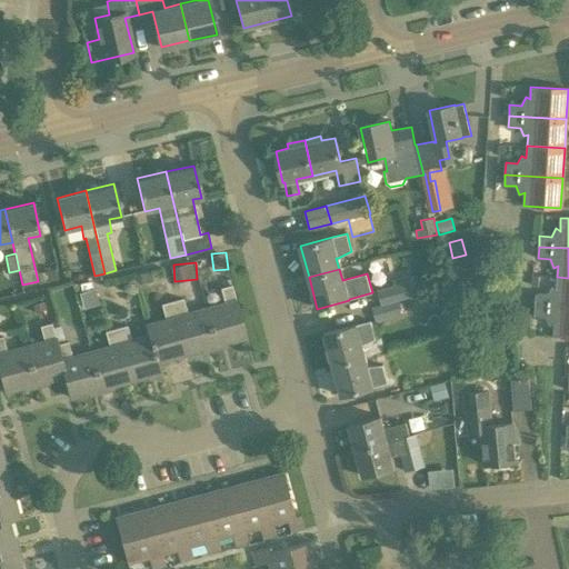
[(381,305),(398,300),(415,296),(409,276),(392,280),(393,285),(377,289),(381,305)]
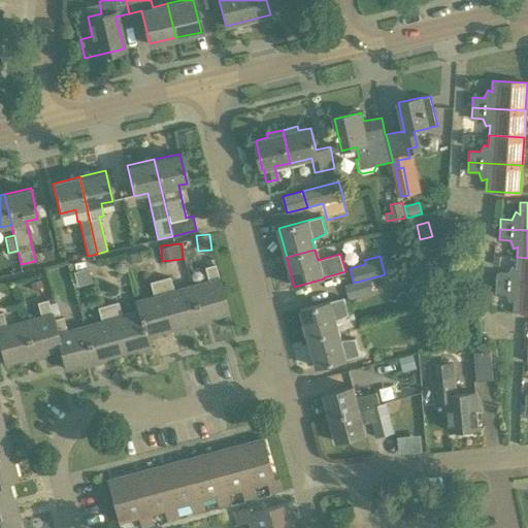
[(497,272),(496,284),(527,285),(527,258),(517,257),(517,268),(513,266),(508,273),(497,272)]
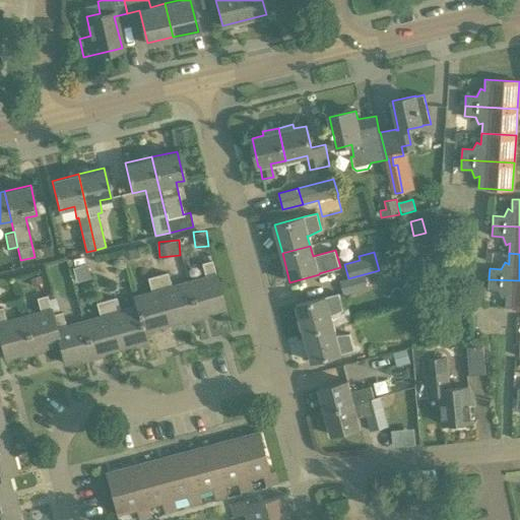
[(189,282),(198,318),(225,310),(212,261),(201,264),(205,277),(189,282)]
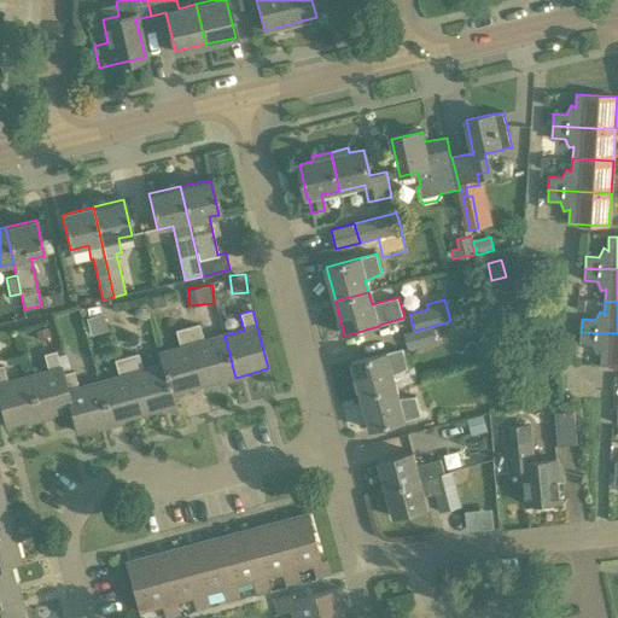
[(432,326),(414,331),(404,333),(409,349),(443,339),(444,344),(477,334),(473,322),(435,333),(432,326)]
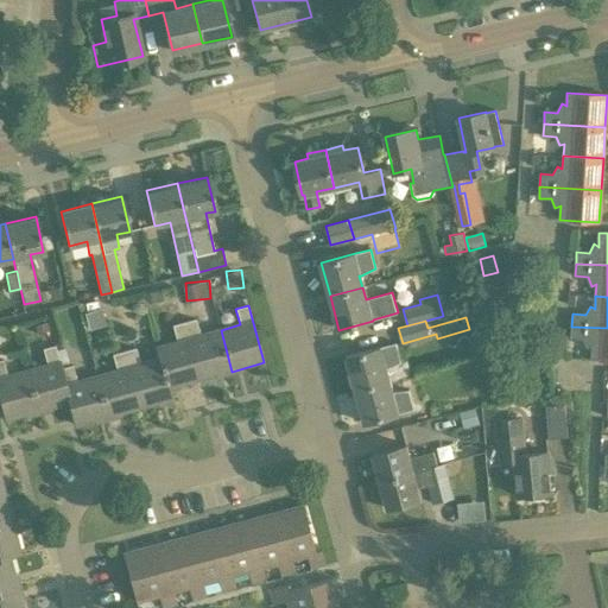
[(232,372),(221,330),(201,335),(196,320),(184,323),(200,380),(232,372)]
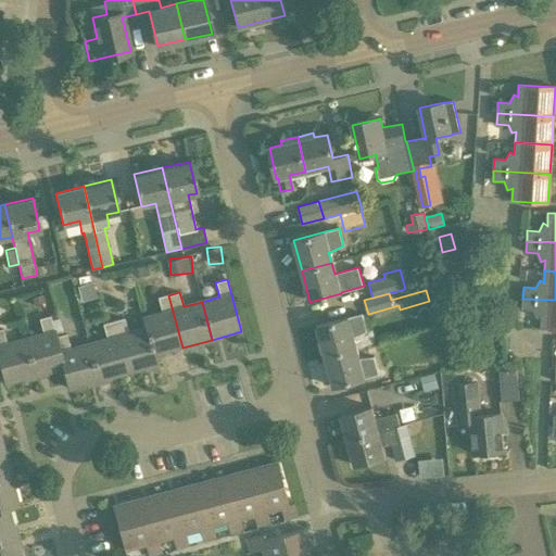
[(182,348),(168,295),(159,299),(162,313),(143,318),(146,328),(154,355),(182,348)]
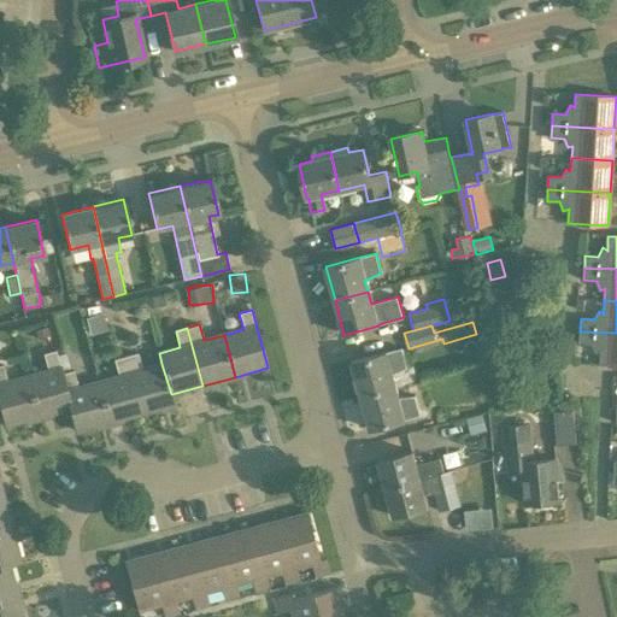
[(616,333),(580,331),(580,344),(592,344),(595,353),(601,352),(600,365),(616,365),(616,333)]
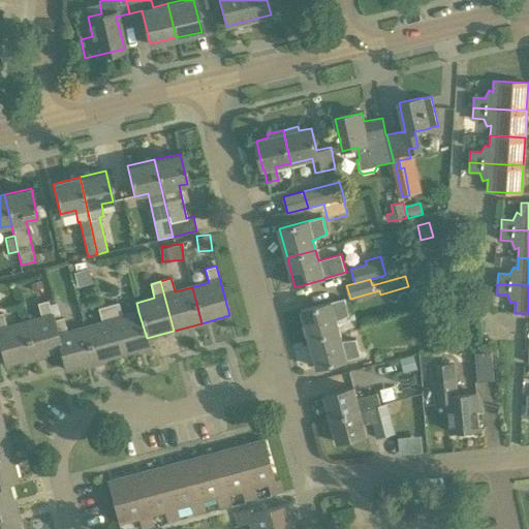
[(345,298),(331,302),(301,310),(309,340),(339,332),(336,320),(350,315),(345,298)]
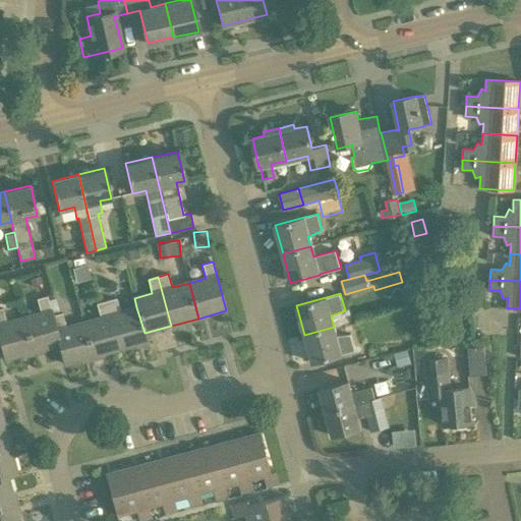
[(59,345),(53,315),(48,296),(37,299),(41,312),(23,317),(33,353),(59,345)]
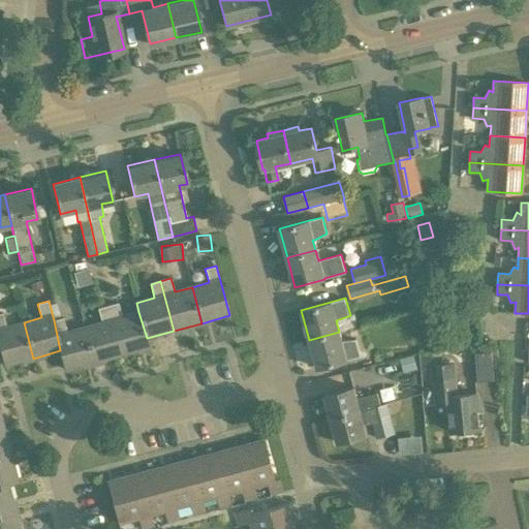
[(147,338),(138,312),(122,317),(118,304),(109,306),(121,355),(150,348),(147,338)]
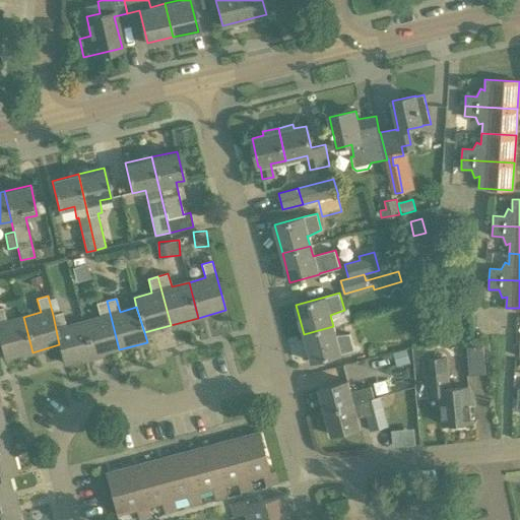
[(101,316),(82,321),(92,356),(119,349),(107,301),(96,304),(101,316)]
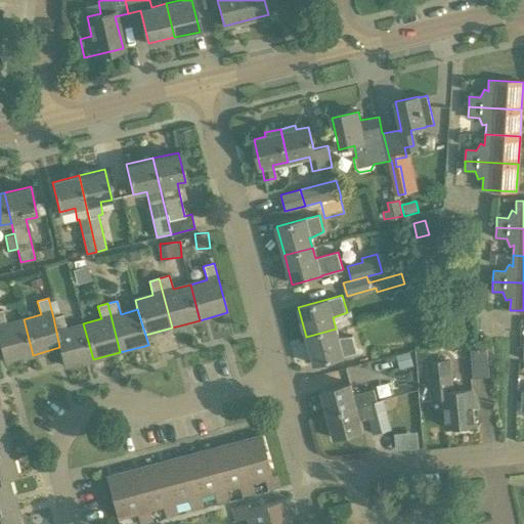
[(33,355),(24,319),(6,324),(3,310),(0,311),(0,341),(5,362),(33,355)]
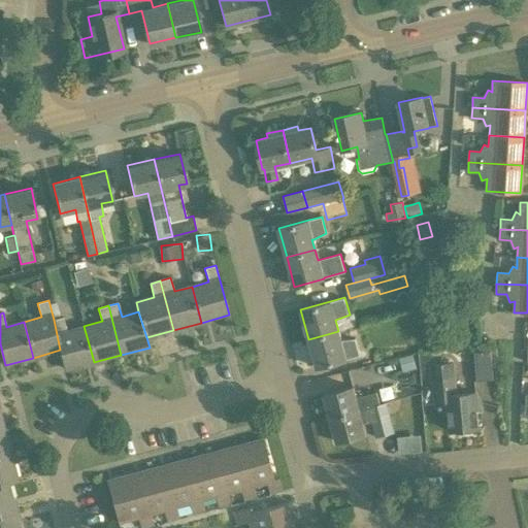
[(63,318),(54,320),(60,350),(65,369),(94,362),(84,326),(67,331),(63,318)]
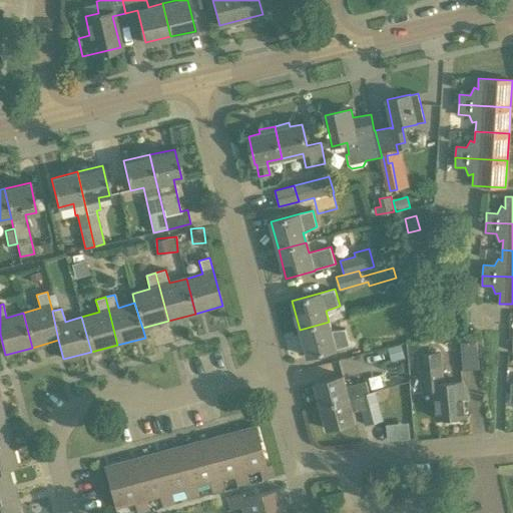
[(329,322),(300,330),(308,358),(336,350),(350,346),(346,328),(331,331),(329,322)]
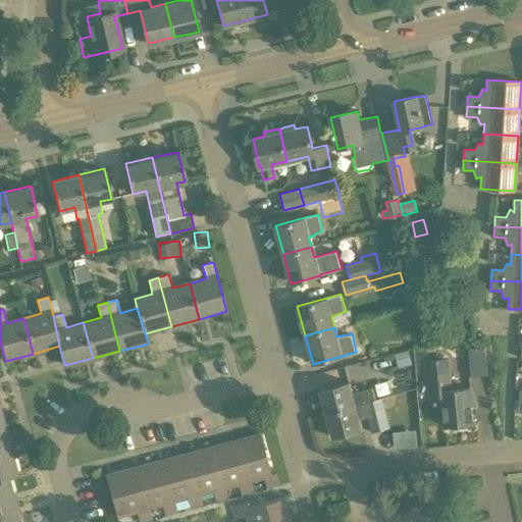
[(469,348),(471,376),(486,375),(484,347),(469,348)]
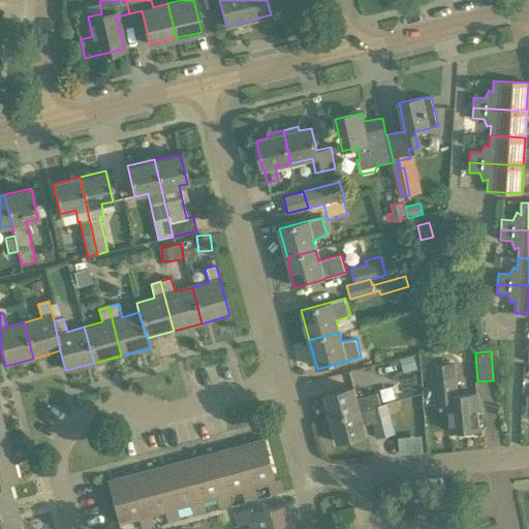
[(476,393),(458,395),(456,362),(431,363),(434,404),(448,403),(452,432),(480,429),(476,393)]
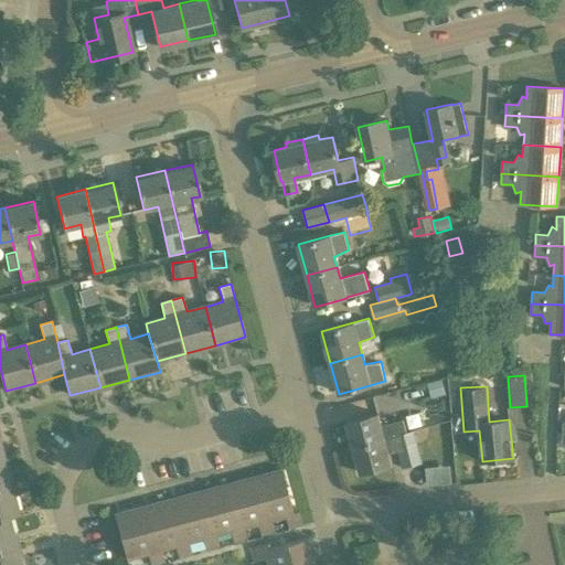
[(403,419),(381,425),(377,414),(347,423),(353,448),(384,439),(395,436),(414,432),(414,429),(406,432),(403,419)]
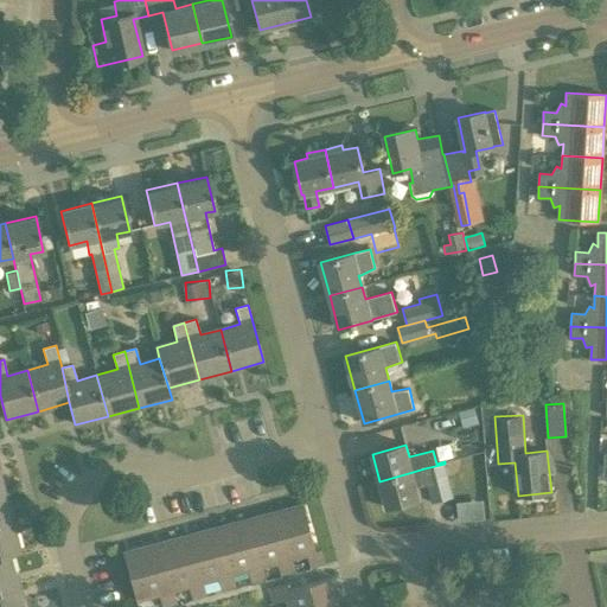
[(445,464),(425,468),(429,483),(428,483),(433,504),(454,499),(445,464)]
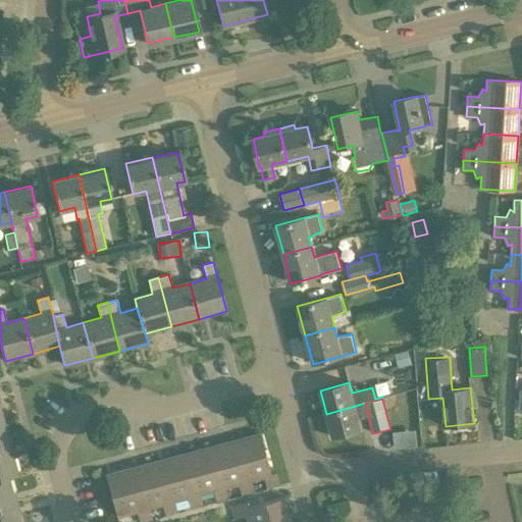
[(365,404),(326,414),(332,437),(361,430),(358,417),(368,415),(365,404)]
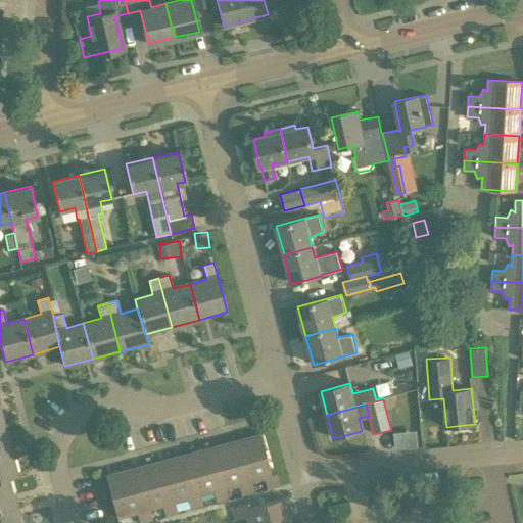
[(2,421),(0,421),(0,450),(10,448),(2,421)]
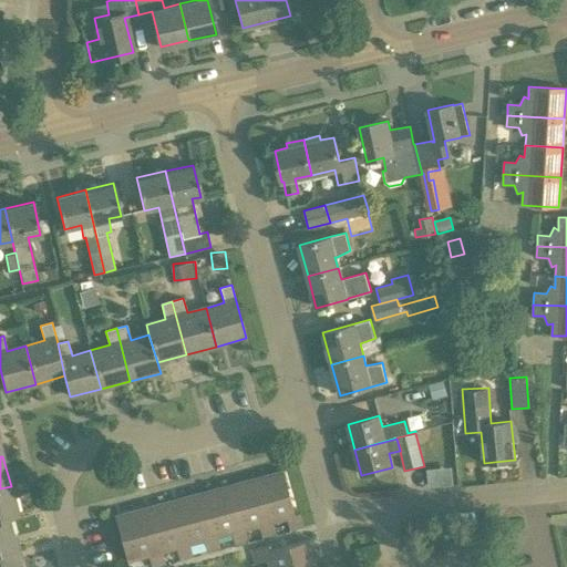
[(281,470),(254,477),(269,534),(274,533),(270,519),(285,516),(289,529),(302,525),(298,512),(294,514),(281,470)]
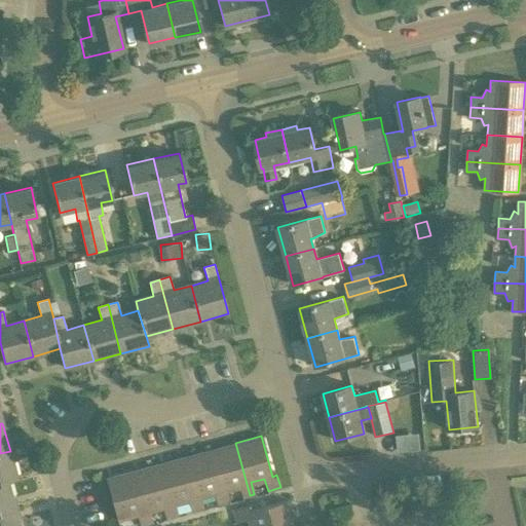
[(250,495),(235,443),(210,450),(222,503),(229,501),(225,489),(238,486),(241,497),(250,495)]
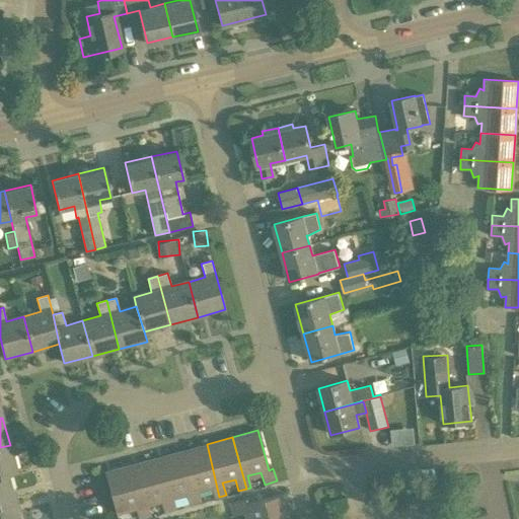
[(219,497),(207,444),(181,451),(195,503),(201,502),(198,490),(210,486),(213,498),(219,497)]
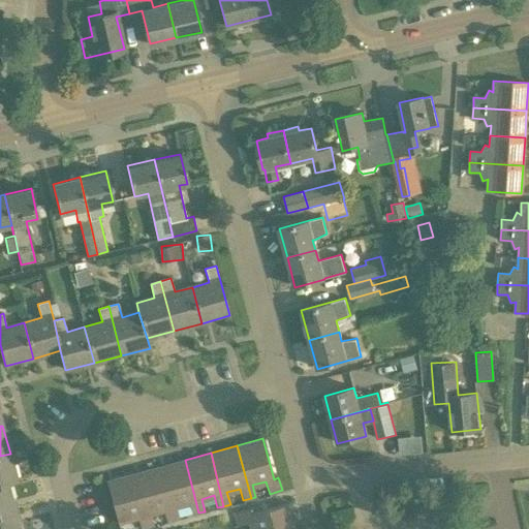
[(10,454),(0,456),(0,486),(7,484),(18,481),(10,454)]
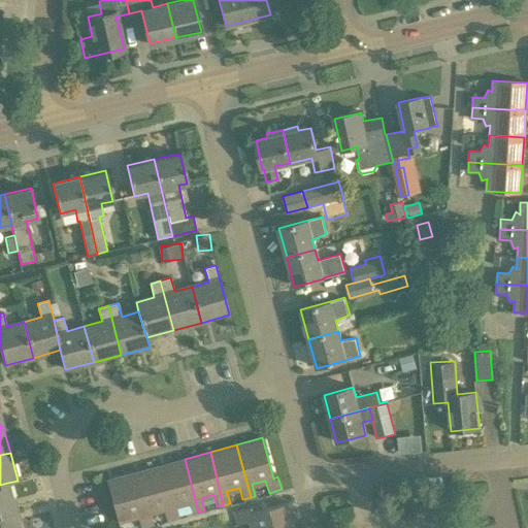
[(198,512),(185,459),(158,465),(171,519),(177,517),(174,505),(188,501),(192,514),(198,512)]
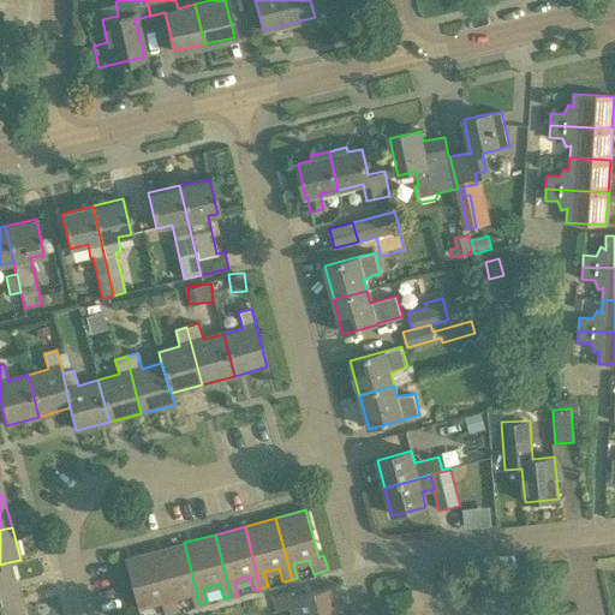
[(199,604),(184,542),(154,550),(171,613),(178,610),(174,596),(189,592),(192,607),(199,604)]
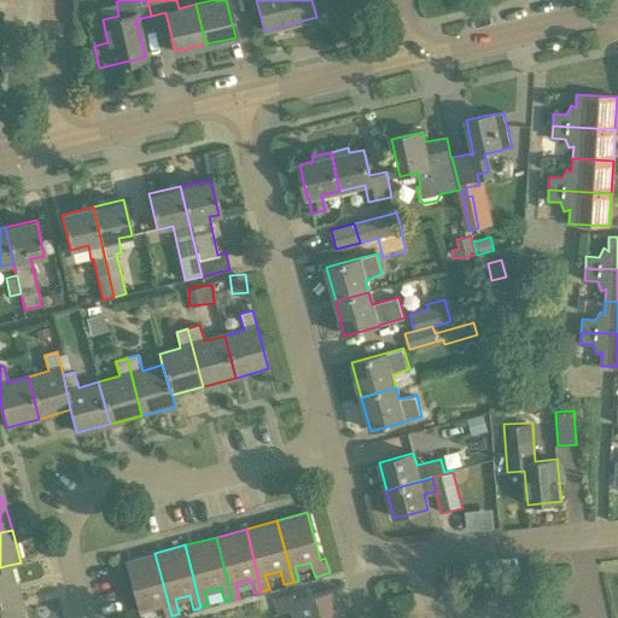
[(172,616),(155,553),(124,561),(138,610),(161,604),(164,617),(172,616)]
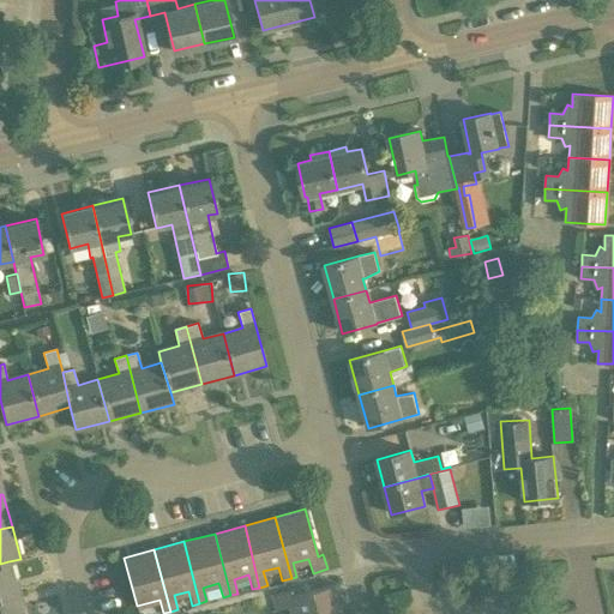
[(0,564),(0,597),(18,594),(8,561),(0,564)]
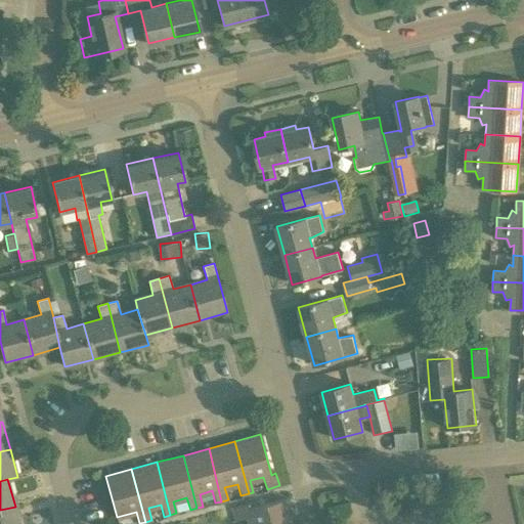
[(288,523),(292,523),(285,497),(245,508),(244,504),(231,507),(235,519),(246,516),(247,523),(288,523)]
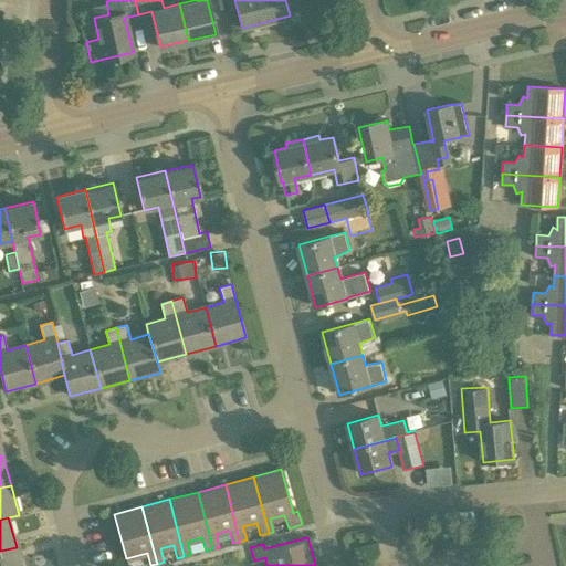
[(21,565),(17,547),(0,551),(0,565),(21,565)]
